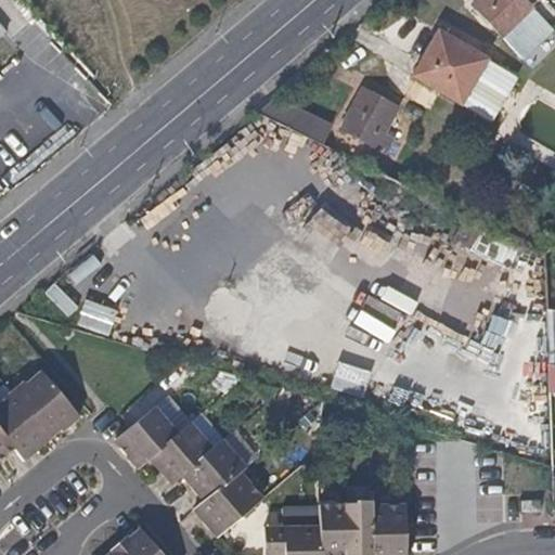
[(524,0),(474,0),(469,5),(500,39),(531,8),(524,0)]
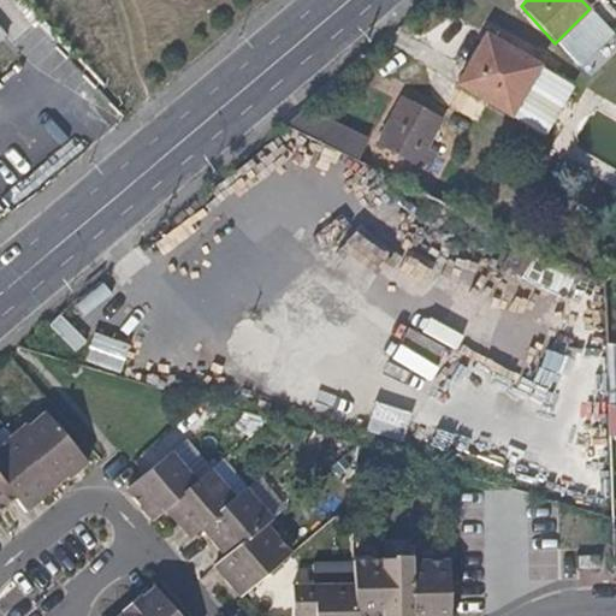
[(574,88),(485,34),(456,84),(544,136),(574,88)]
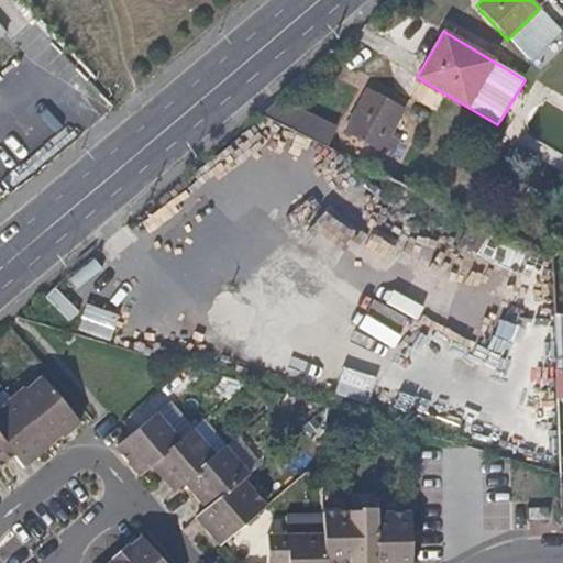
[(403,110),(365,89),(343,130),(390,156),(398,141),(389,135),(403,110)]
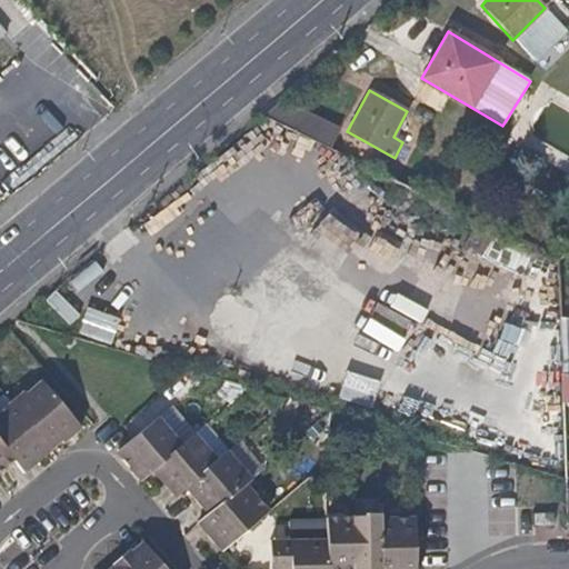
[(282,99),(262,117),(329,150),(339,128),(282,99)]
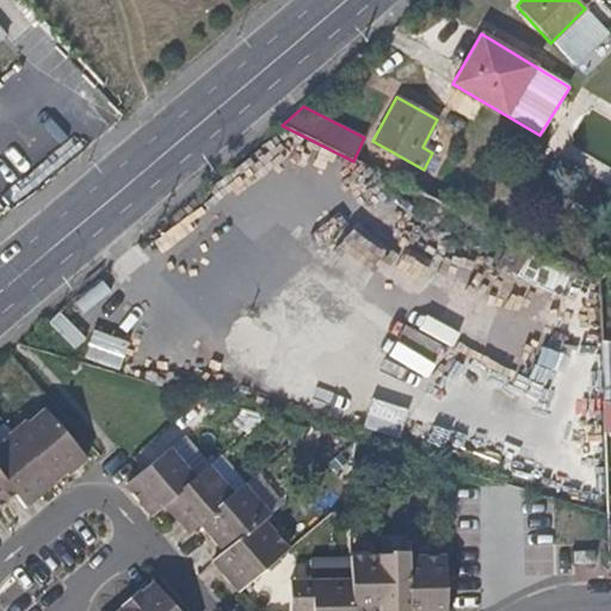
[(610,273),(608,273),(597,282),(600,341),(610,343),(610,273)]
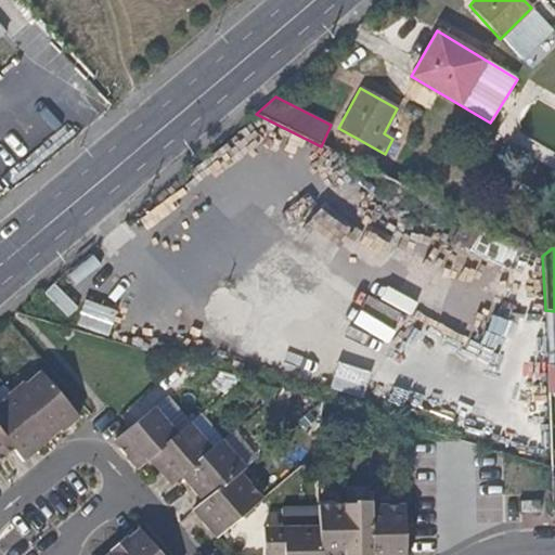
[(60,284),(50,293),(71,317),(80,308),(60,284)]
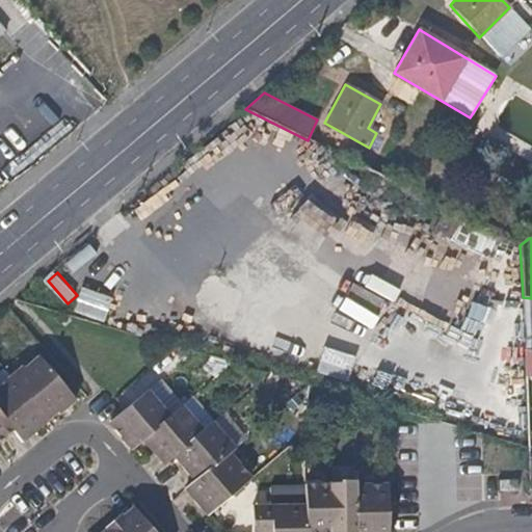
[(437,281),(421,296),(447,321),(462,306),(437,281)]
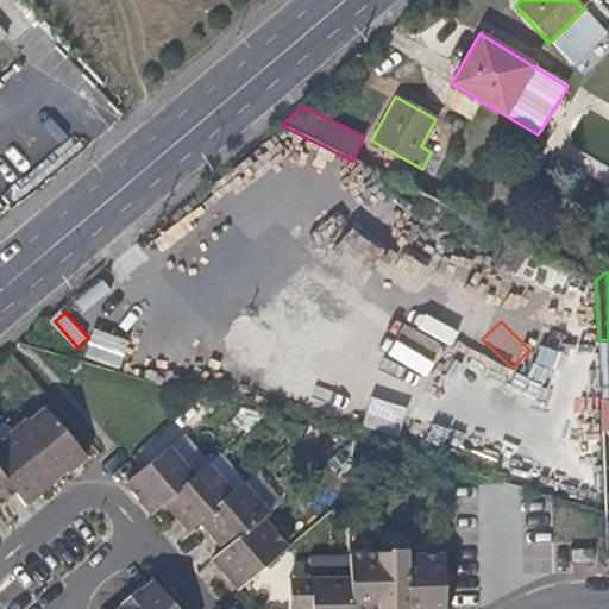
[(258,353),(296,339),(292,326),(253,339),(258,353)]
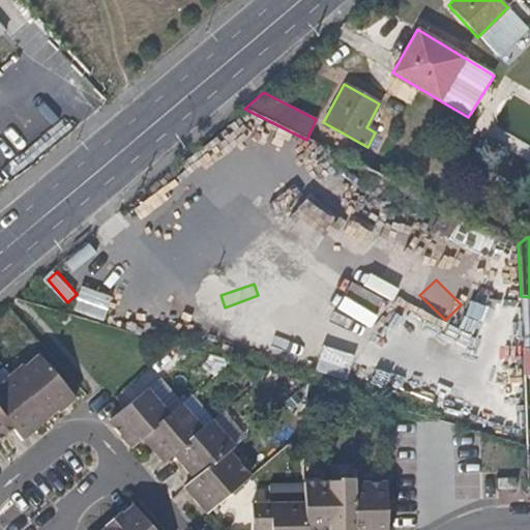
[(36,354),(11,376),(47,417),(57,409),(58,410),(74,396),(36,354)]
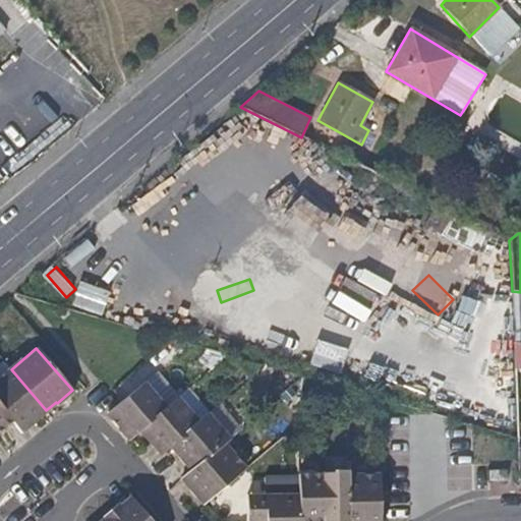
[(11,369),(0,380),(0,405),(11,419),(21,430),(46,410),(11,369)]
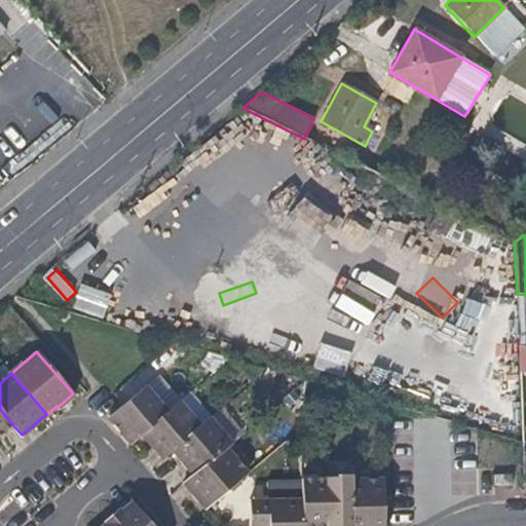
[(166,412),(145,386),(109,416),(132,443),(141,435),(166,412)]
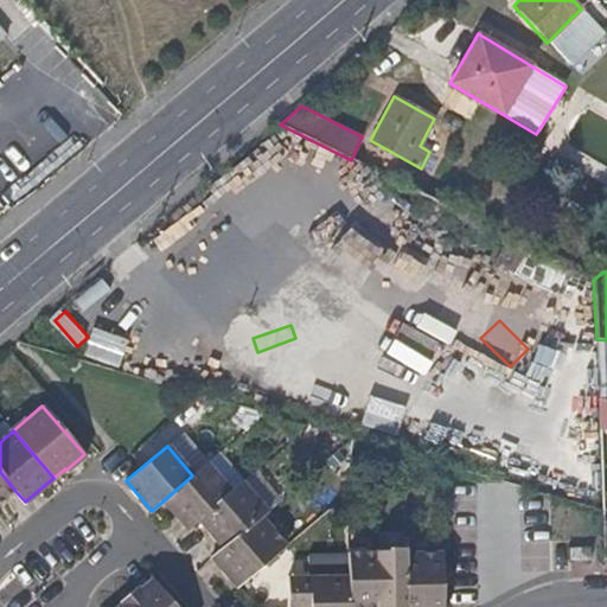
[(205,465),(192,475),(163,502),(186,530),(198,521),(229,494),(205,465)]
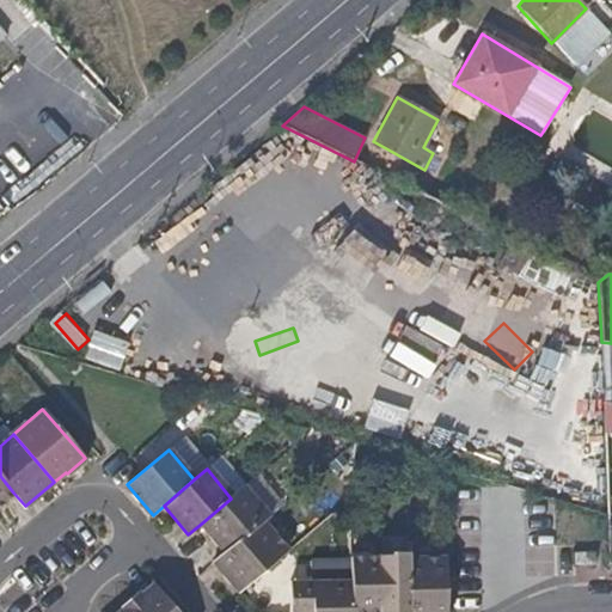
[(0,505),(13,493),(0,476),(0,505)]
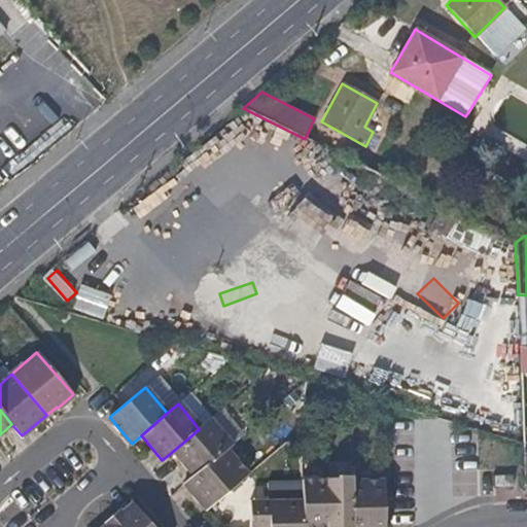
[(208,421),(199,429),(172,452),(192,478),(224,450),(229,446),(208,421)]
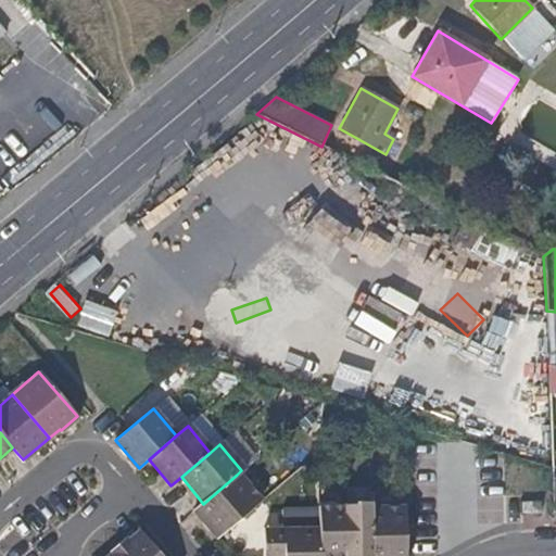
[(258,501),(237,475),(203,504),(193,512),(216,538),(222,532),(258,501)]
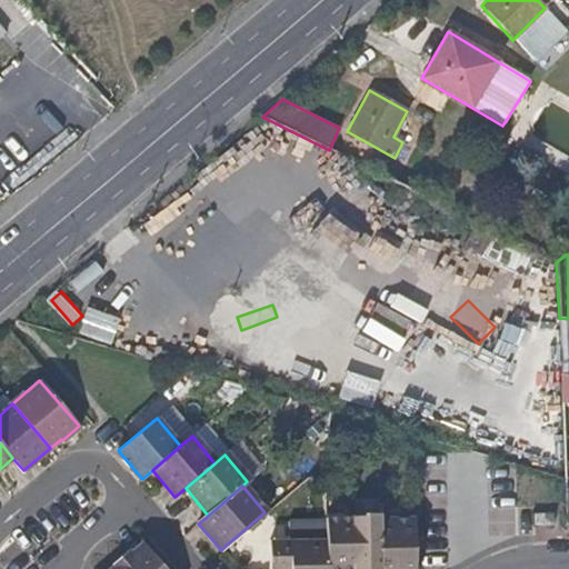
[(378,517),(352,518),(353,568),(379,568),(378,522),(378,517)]
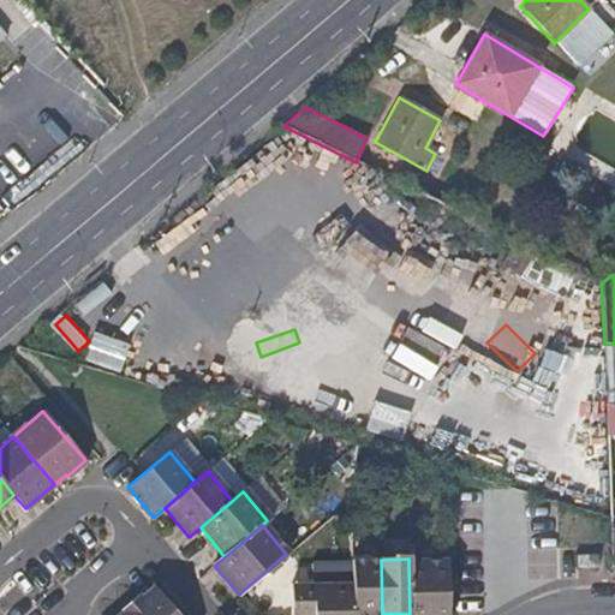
[(382,614),(381,560),(352,560),(352,583),(353,614),(382,614)]
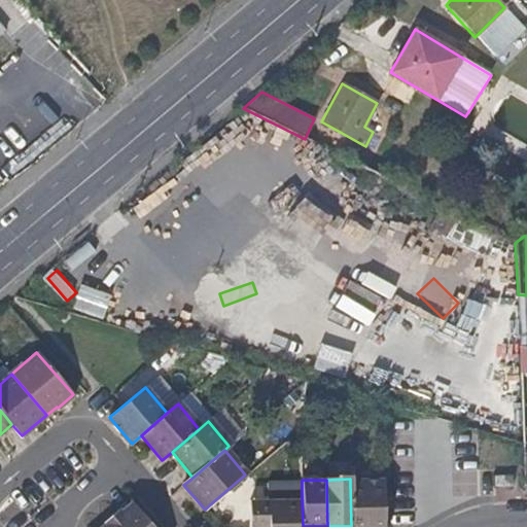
[(384,483),(350,484),(351,526),(384,526),(384,501),(384,483)]
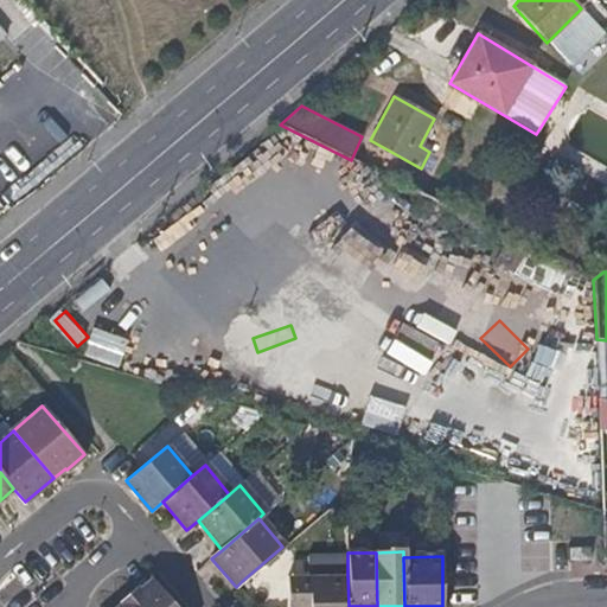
[(349,606),(347,575),(287,576),(288,606),(349,606)]
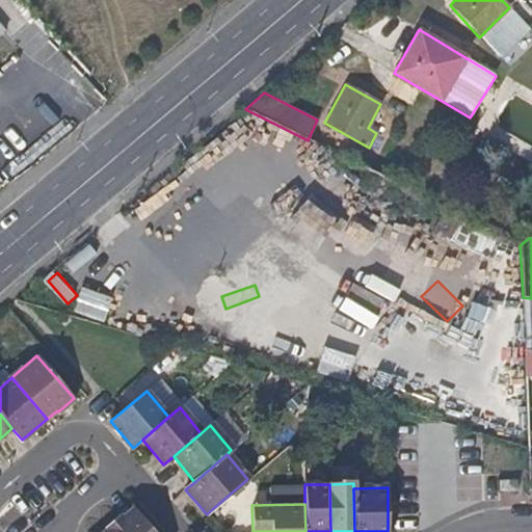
[(103,526),(105,528),(108,531),(153,531),(131,507),(121,515),(120,514),(103,526)]
